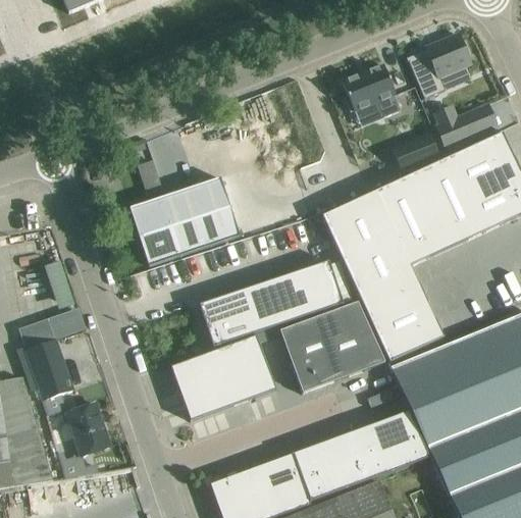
[(64,0),(69,11),(94,1),(94,0),(64,0)]
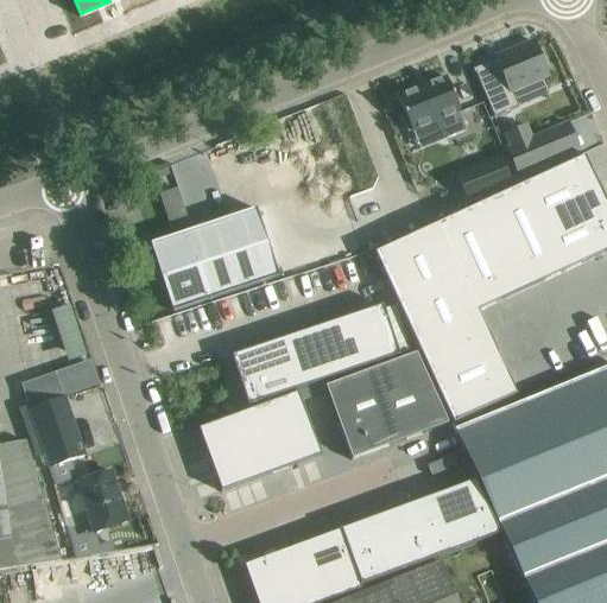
[(498,57),(475,67),(494,113),(519,103),(512,88),(543,75),(549,73),(544,63),(549,61),(543,45),(538,48),(535,38),(495,54),(498,57)]
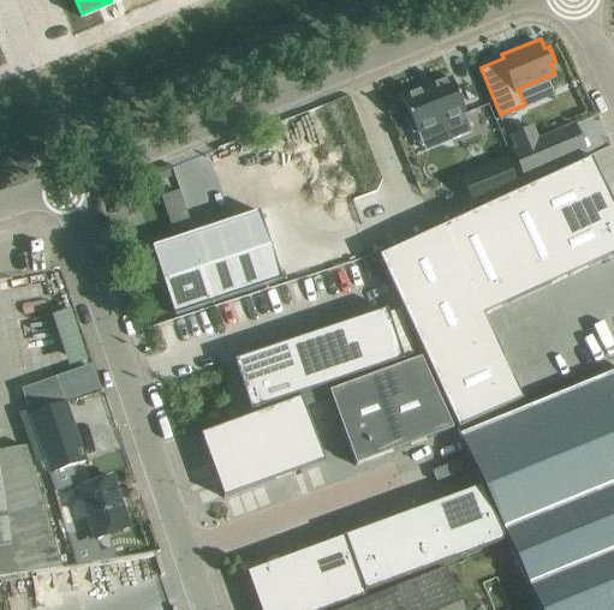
[(453,72),(401,94),(409,112),(405,113),(412,129),(416,127),(416,130),(443,118),(451,136),(474,126),(466,108),(468,107),(453,72)]
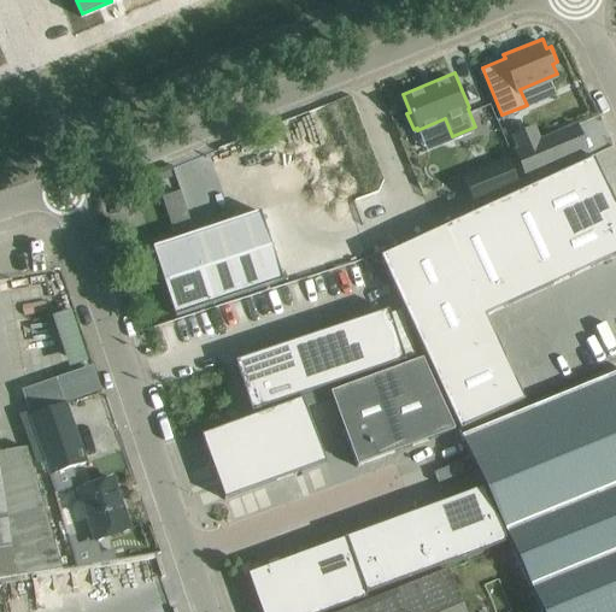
[(534,124),(515,133),(520,146),(516,147),(527,174),(570,156),(570,154),(564,157),(555,133),(561,130),(559,129),(555,131),(540,137),(534,124)]
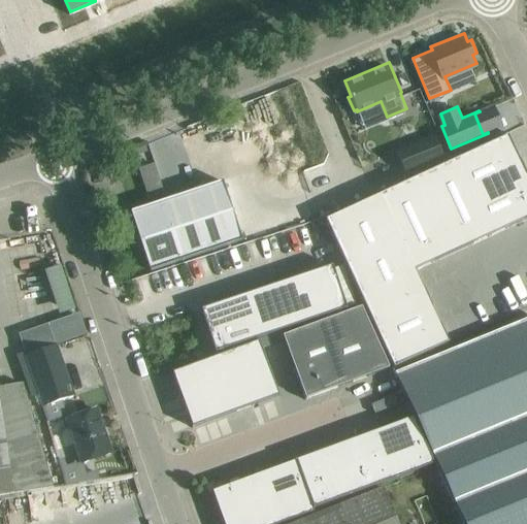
[(350,129),(365,167),(387,158),(371,121),(350,129)]
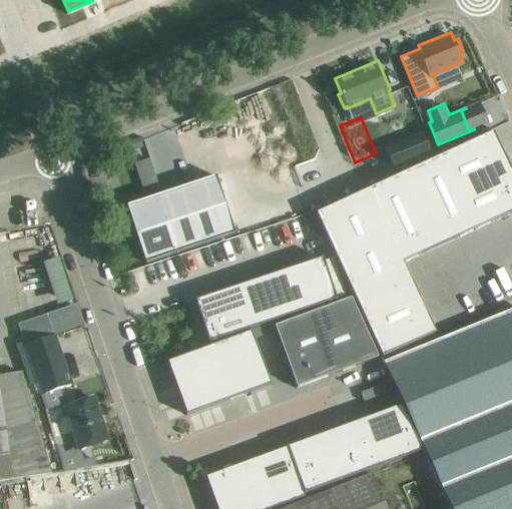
[(511,166),(494,128),(317,210),(383,355),(437,330),(404,260),(511,209),(511,166)]
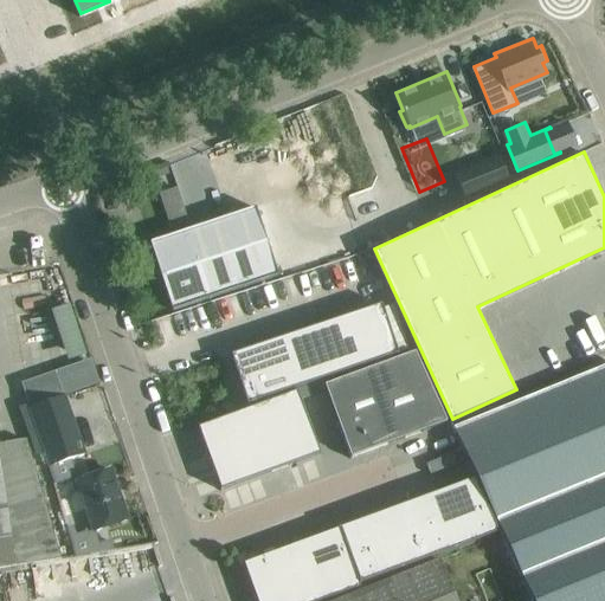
[(501,153),(452,173),(464,199),(512,179),(501,153)]
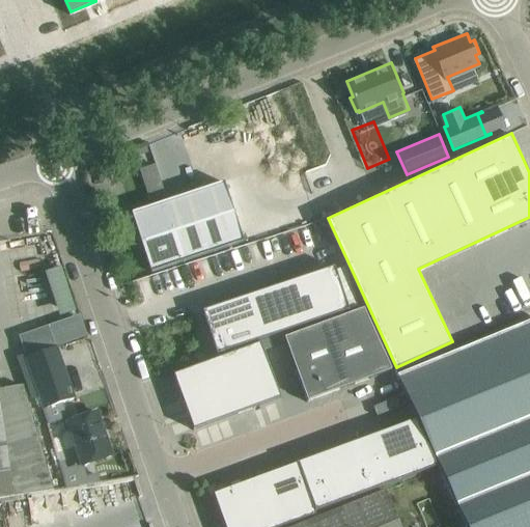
[(147,143),(135,147),(137,154),(149,149),(147,143)]
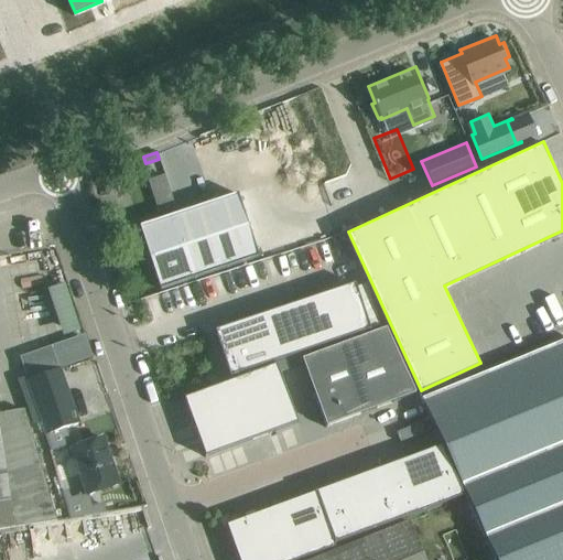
[(171,189),(153,194),(159,210),(176,204),(171,189)]
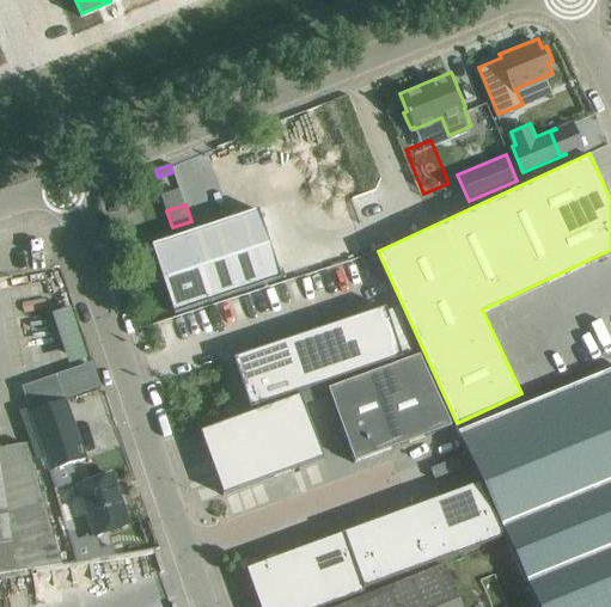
[(258,207),(152,241),(175,310),(281,275),(258,207)]
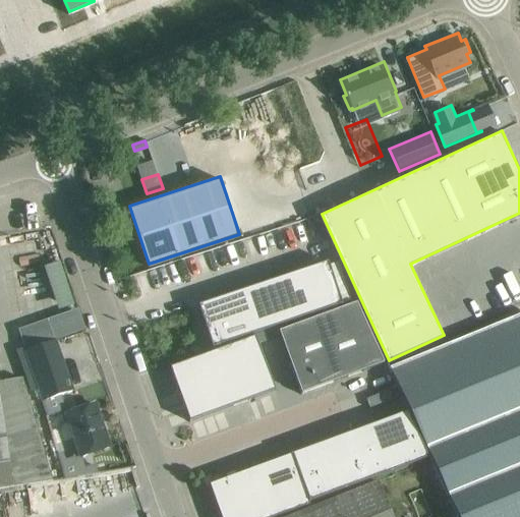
[(329,259),(198,302),(213,345),(343,302),(329,259)]
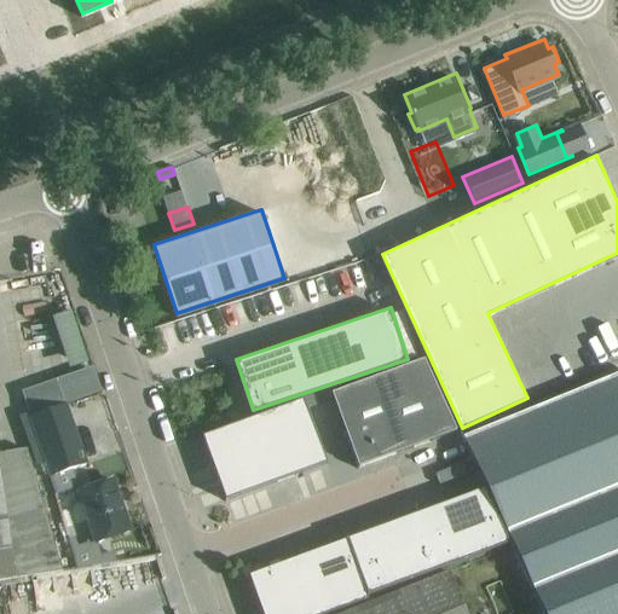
[(425,355),(331,389),(358,464),(457,428),(425,355)]
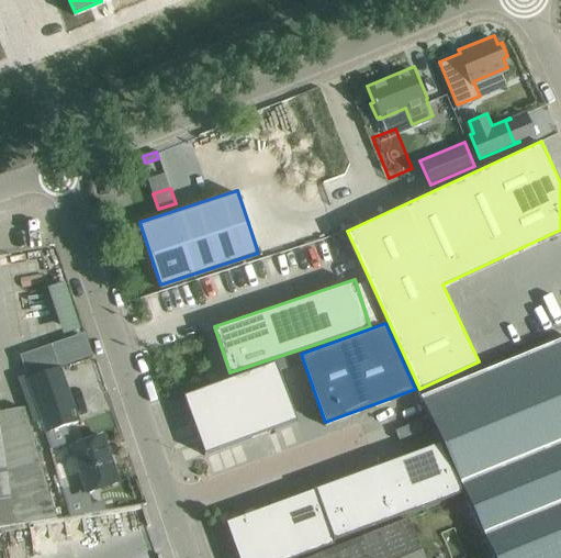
[(560,335),(419,394),(464,492),(494,557),(560,557),(560,335)]
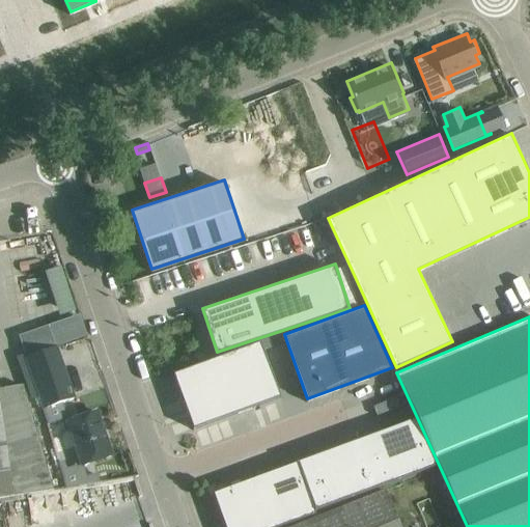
[(261,339),(173,371),(194,427),(281,395),(261,339)]
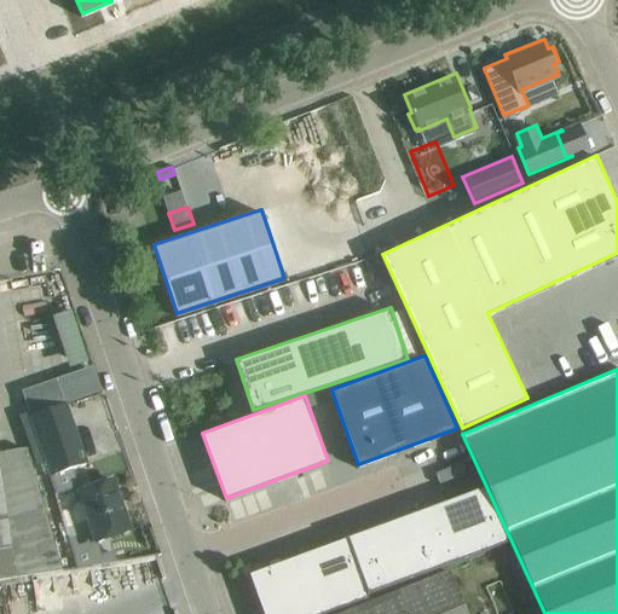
[(65,401),(29,415),(50,474),(51,474),(71,465),(87,461),(65,401)]
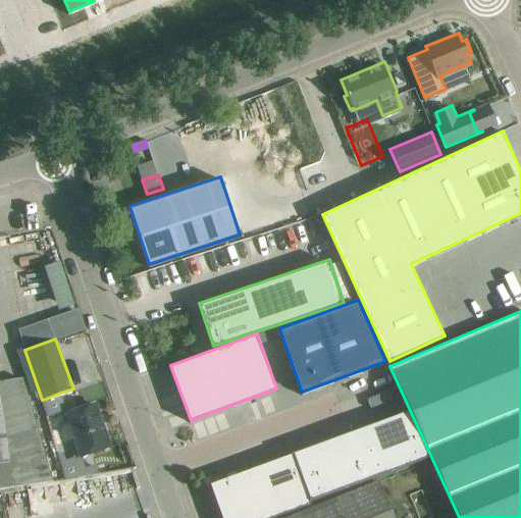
[(0,486),(20,483),(24,483),(53,478),(21,375),(0,378),(0,486)]
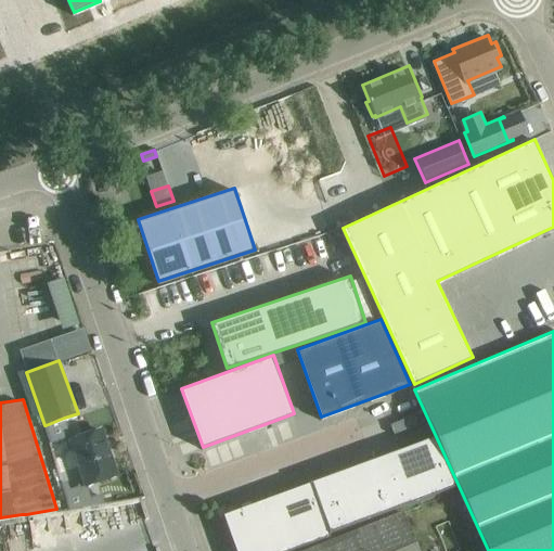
[(64,418),(46,425),(52,441),(71,435),(64,418)]
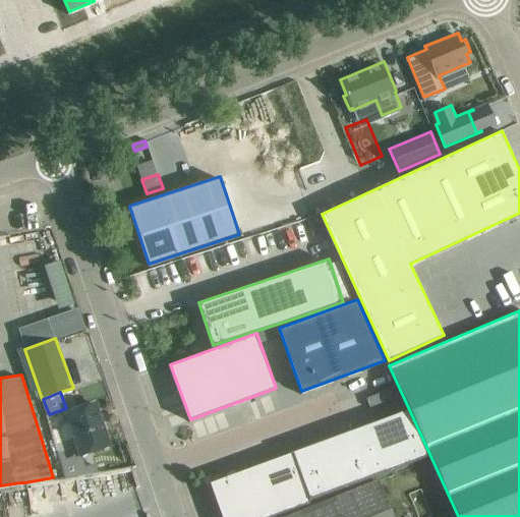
[(95,402),(67,411),(81,453),(97,448),(110,444),(104,423),(102,424),(97,410),(95,402)]
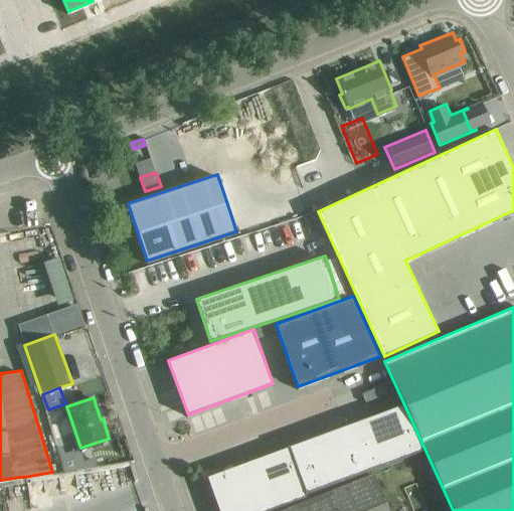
[(403,403),(289,446),(306,493),(424,450),(403,403)]
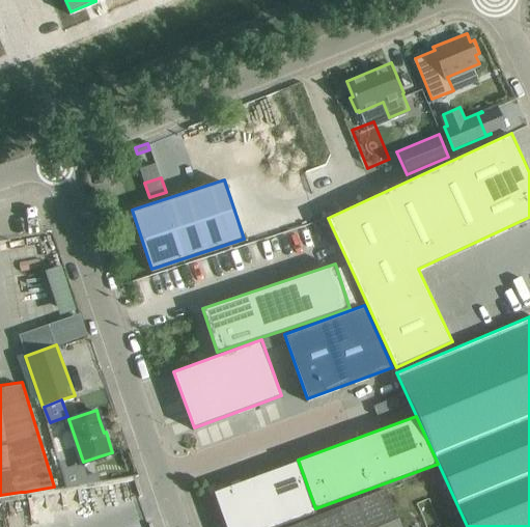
[(298,460),(255,475),(274,526),(316,511),(315,508),(298,460)]
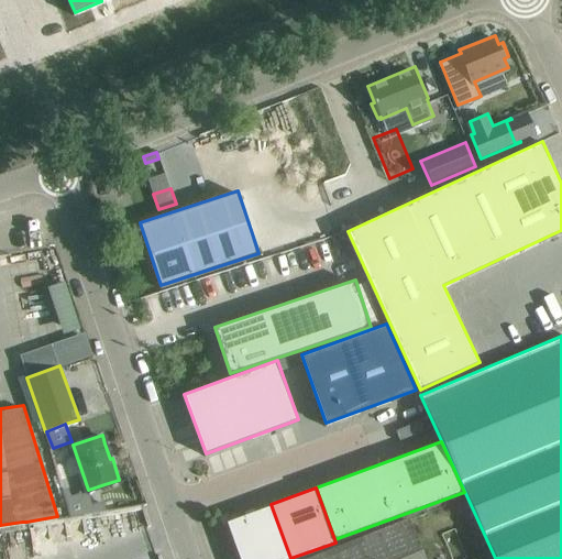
[(72,495),(65,497),(70,514),(105,507),(101,499),(92,502),(88,490),(72,495)]
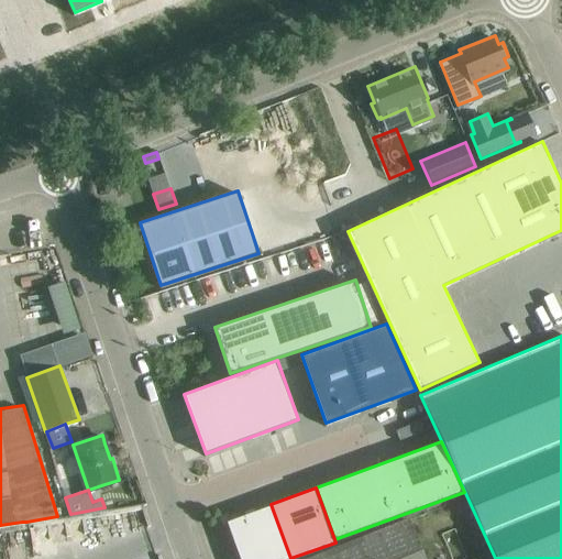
[(271,504),(226,521),(240,558),(290,558),(271,504)]
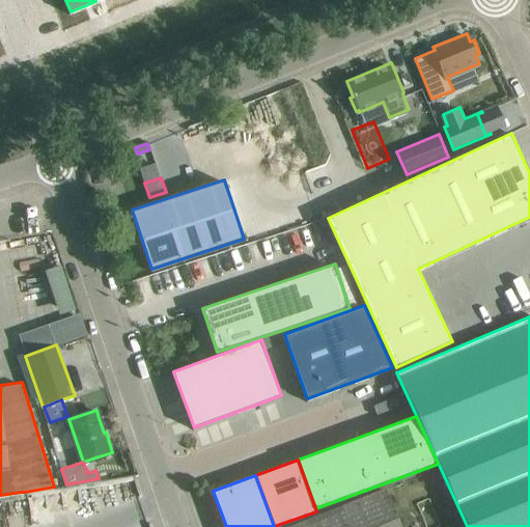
[(401,526),(386,488),(286,526),(401,526)]
